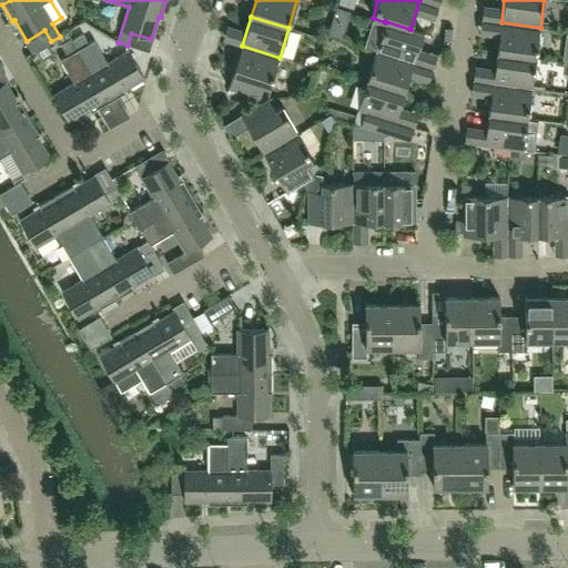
[(414,62),(423,32),(411,29),(409,29),(385,21),(385,22),(376,51),(414,62)]
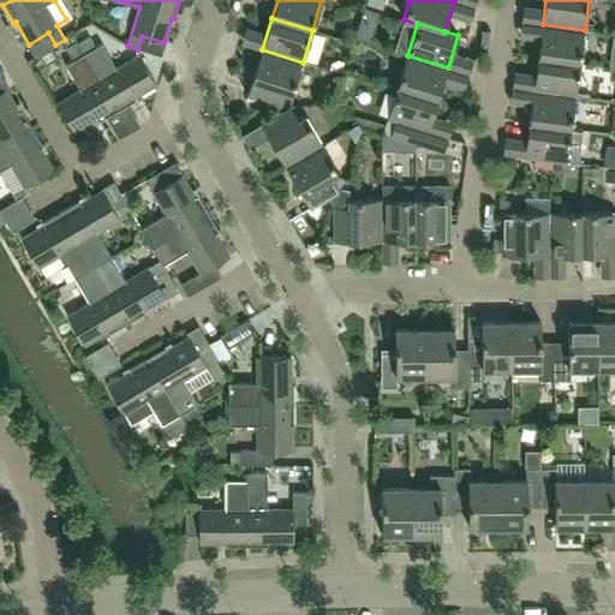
[(580,64),(585,30),(543,24),(538,58),(580,64)]
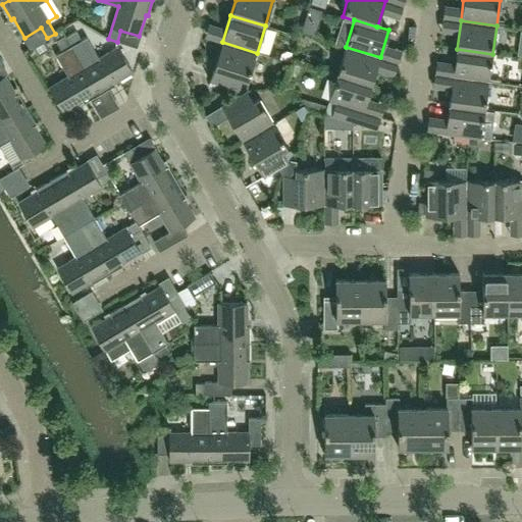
[(67,36),(65,37),(70,46),(82,40),(76,31),(67,36)]
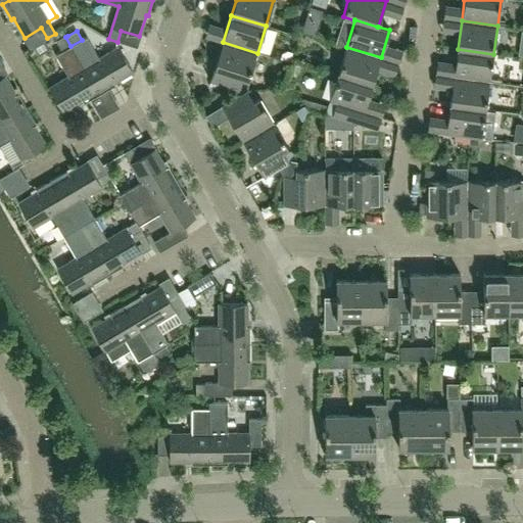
[(64,35),(55,40),(61,51),(70,46),(65,37),(64,35)]
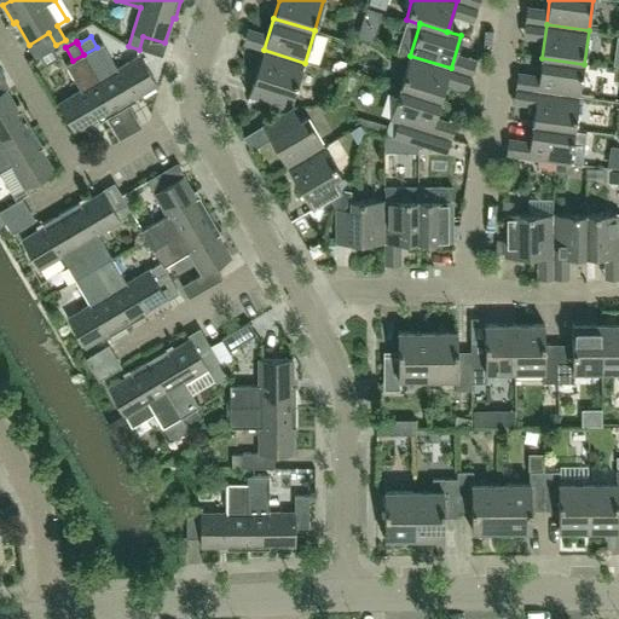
[(134,98),(156,85),(139,56),(117,69),(102,44),(97,47),(84,55),(117,111),(136,100),(134,98)]
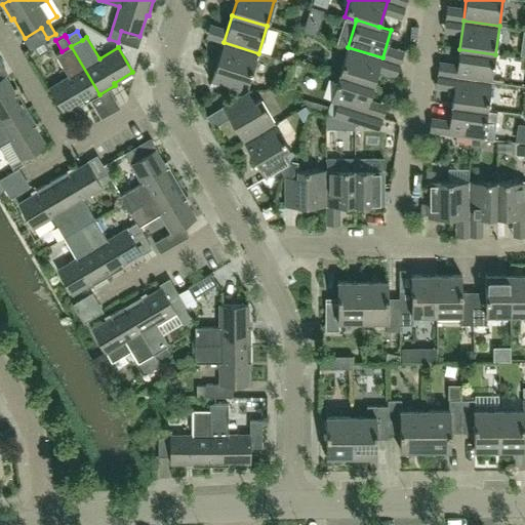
[(249,81),(258,53),(224,42),(211,81),(239,90),(242,78),(249,81)]
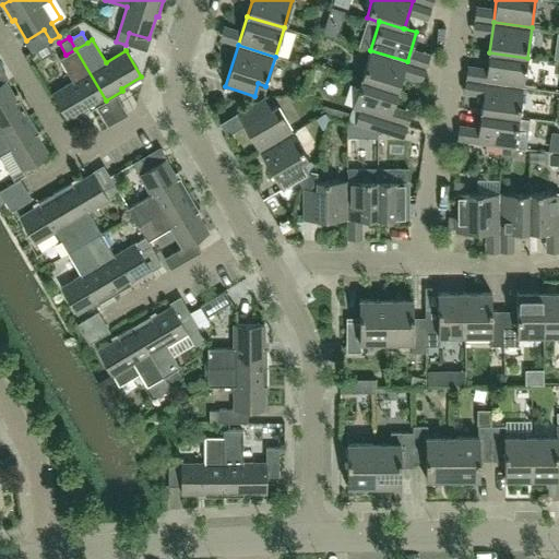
[(106,100),(75,49),(66,55),(59,59),(72,82),(52,93),(68,120),(88,108),(90,110),(106,100)]
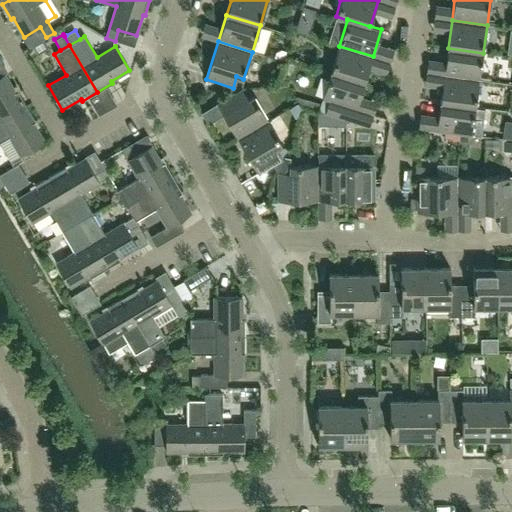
[(364,83),(373,56),(339,46),(331,72),(364,83)]
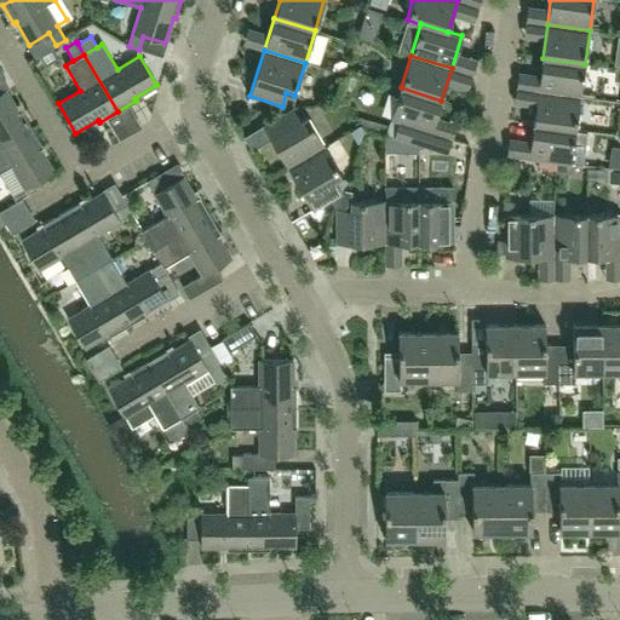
[(580,97),(585,64),(543,58),(538,91),(580,97)]
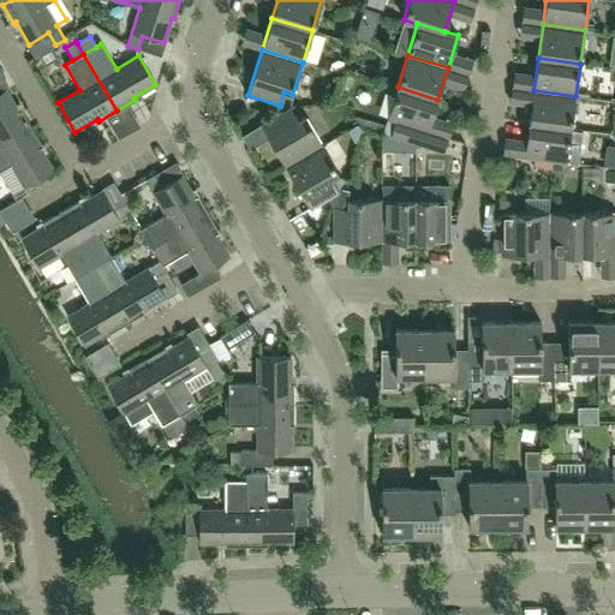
[(330,63),(329,69),(340,72),(344,61),(336,59),(330,63)]
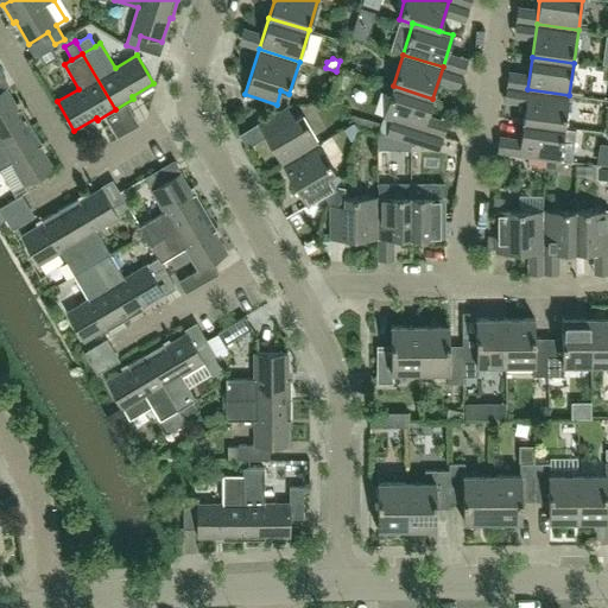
[(607,82),(600,82),(597,97),(607,99),(607,82)]
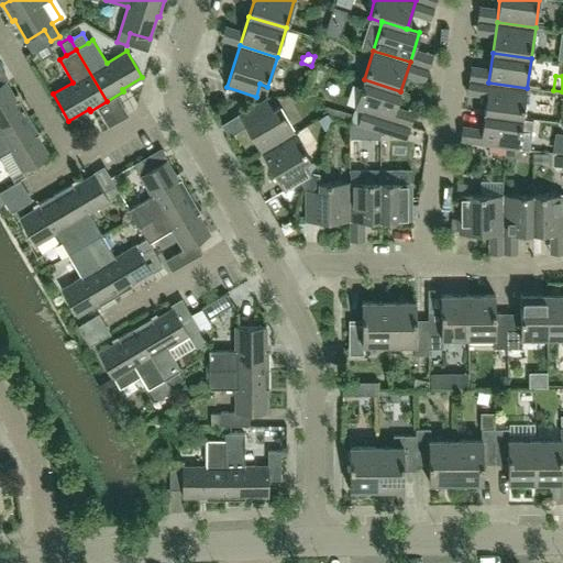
[(354,109),(362,111),(362,110),(392,120),(400,91),(364,79),(354,109)]
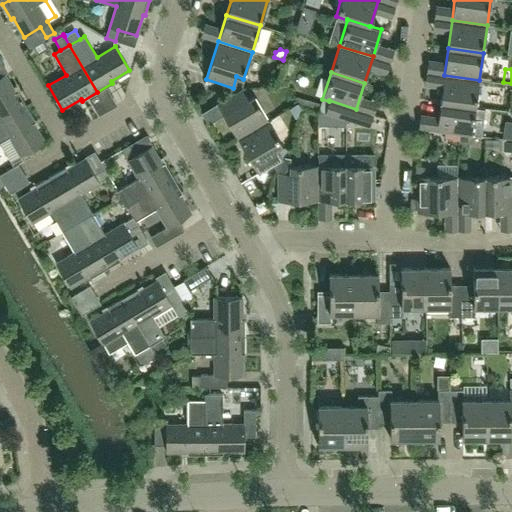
[(0,121),(26,106),(18,91),(15,93),(4,74),(0,76),(0,121)]
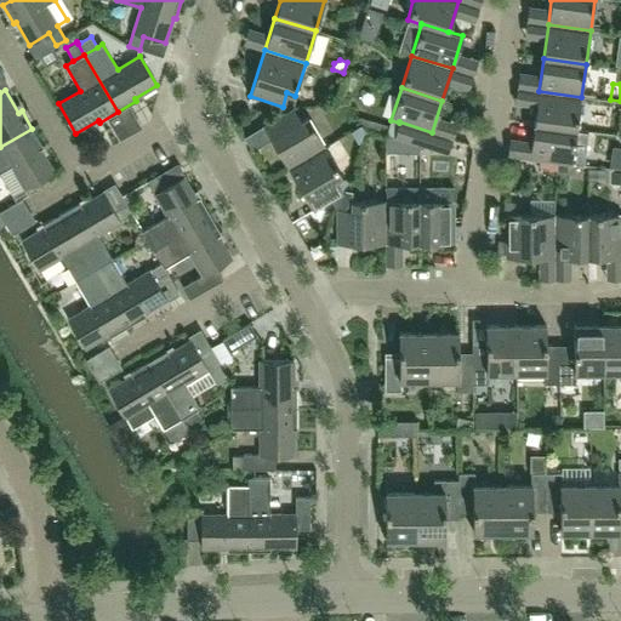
[(576,130),(581,97),(539,91),(534,124),(576,130)]
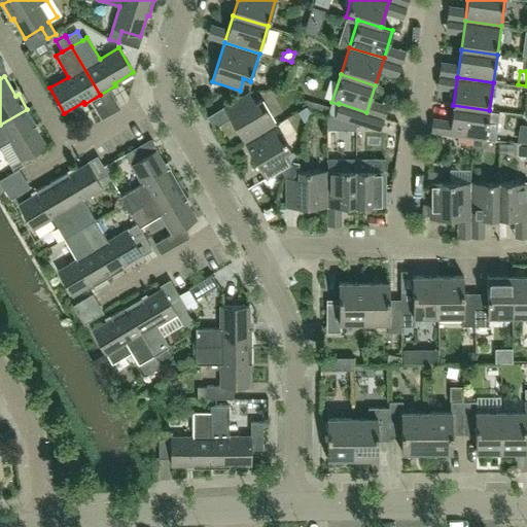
[(276,125),(261,99),(255,103),(248,93),(223,107),(245,143),(276,125)]
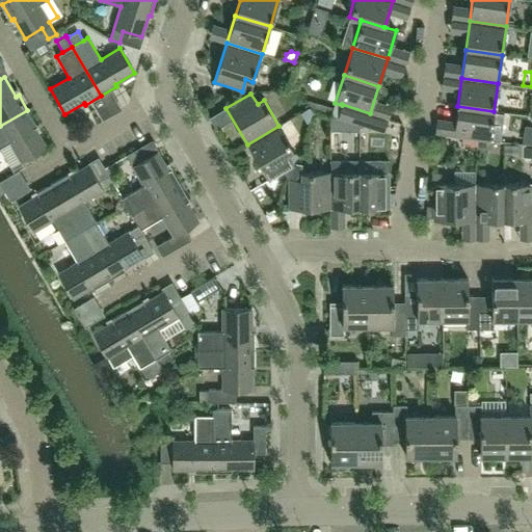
[(342,104),(342,105),(338,116),(366,126),(370,113),(342,104)]
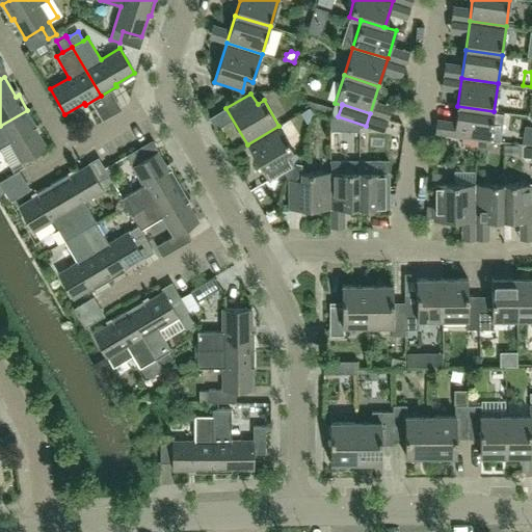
[(489,140),(494,111),(457,106),(453,135),(489,140)]
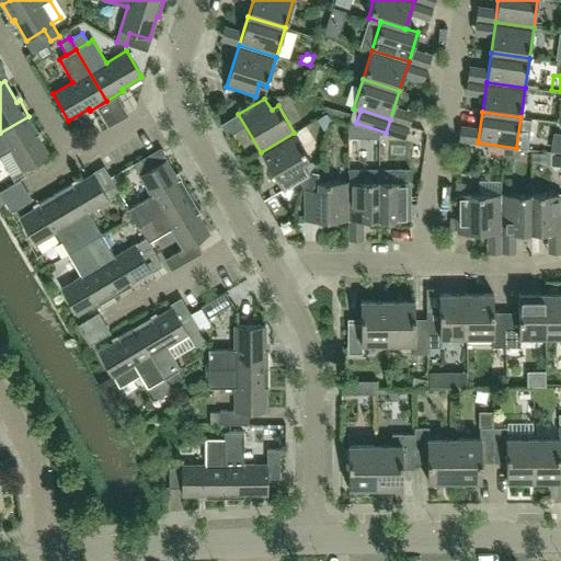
[(48,155),(36,135),(38,133),(29,116),(0,133),(0,156),(10,150),(22,171),(48,155)]
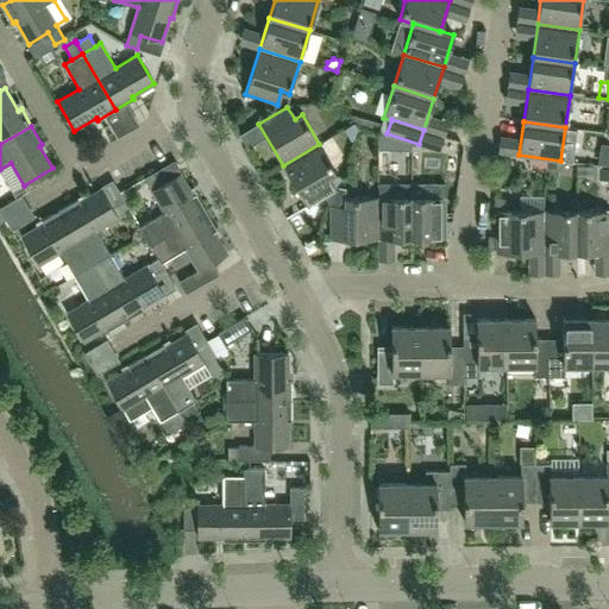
[(336,189),(328,177),(336,173),(319,144),(283,165),(307,206),(336,189)]
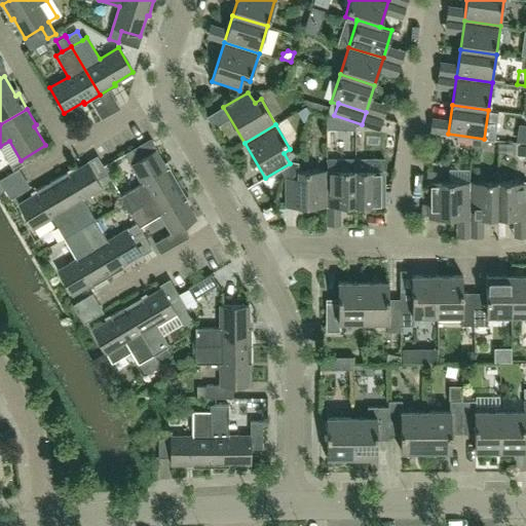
[(498,143),(498,153),(513,153),(513,143),(498,143)]
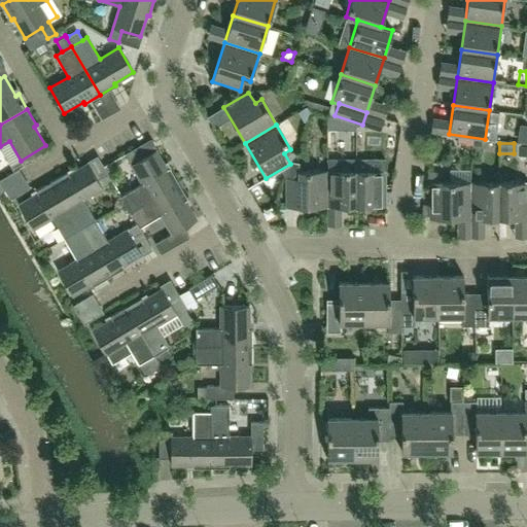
[(526,145),(518,146),(518,156),(526,155),(526,145)]
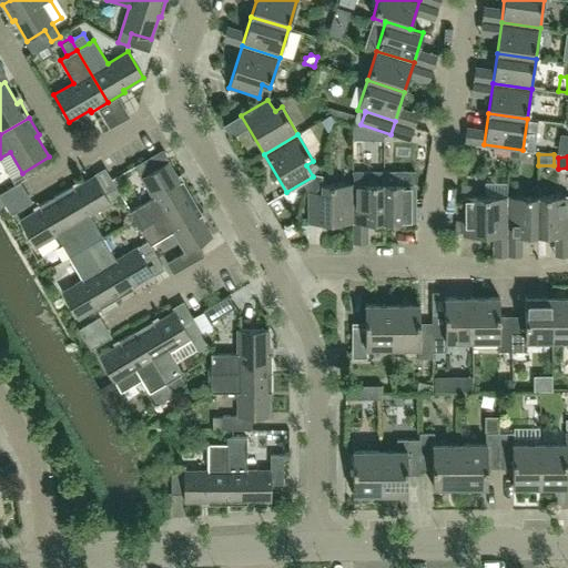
[(192,198),(182,181),(180,182),(168,161),(150,172),(143,161),(134,166),(153,198),(130,211),(140,229),(192,198)]
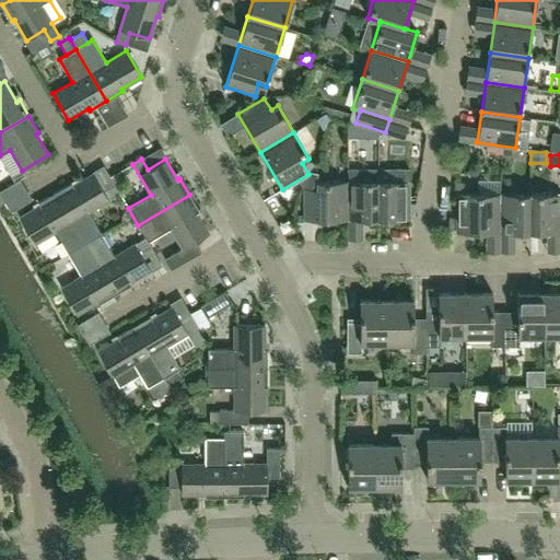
[(378,219),(377,170),(377,167),(348,167),(348,181),(348,220),(378,219)]
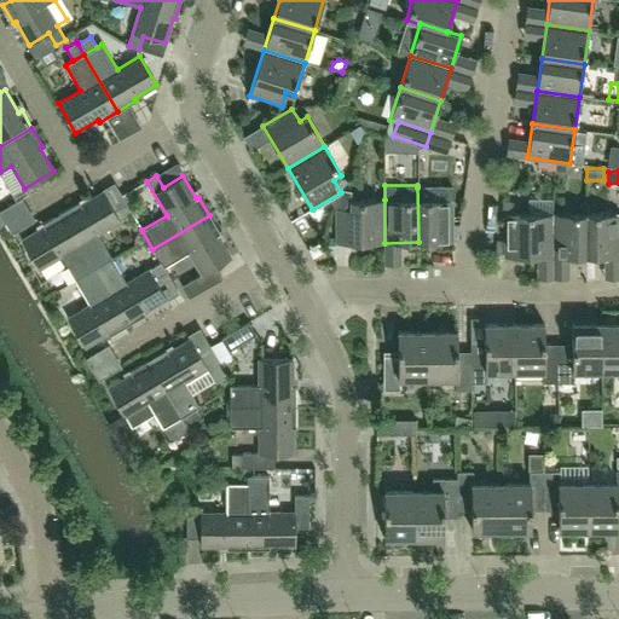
[(452,242),(452,200),(428,200),(428,187),(417,187),(418,242),(452,242)]
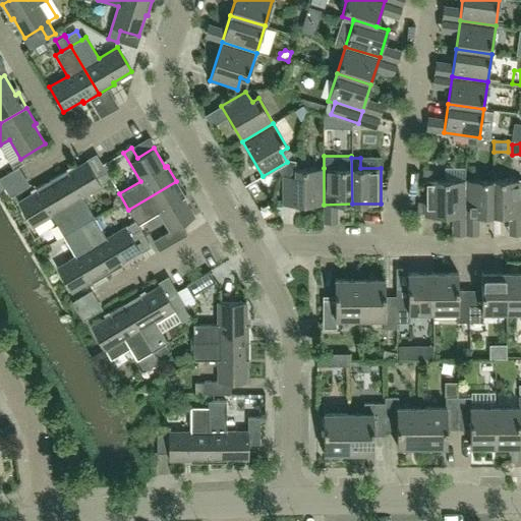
[(324,205),(324,168),(295,168),(295,160),(289,160),(283,175),(283,205),(324,205)]
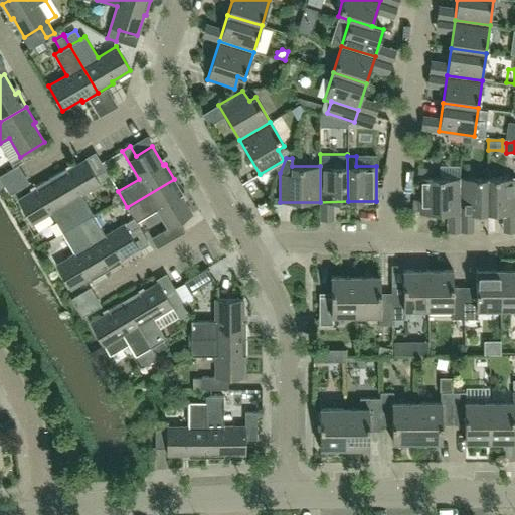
[(81,195),(110,178),(105,169),(95,175),(86,159),(66,170),(65,168),(50,177),(77,224),(94,215),(81,195)]
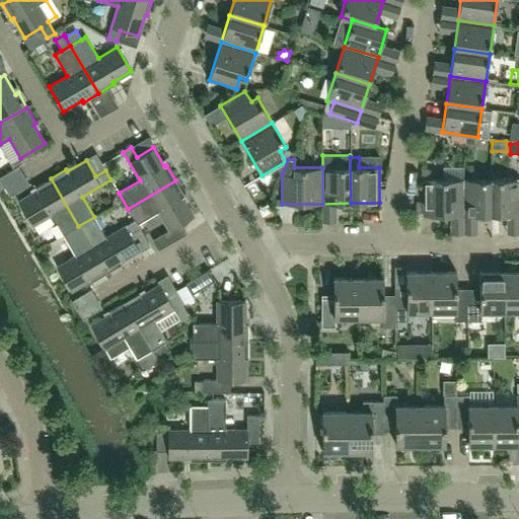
[(78,226),(51,178),(35,188),(36,190),(18,201),(32,225),(51,214),(63,234),(78,226)]
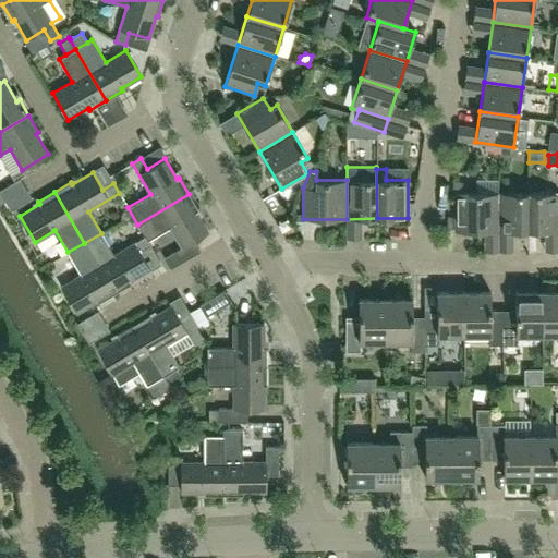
[(557,231),(557,192),(529,193),(529,231),(557,231)]
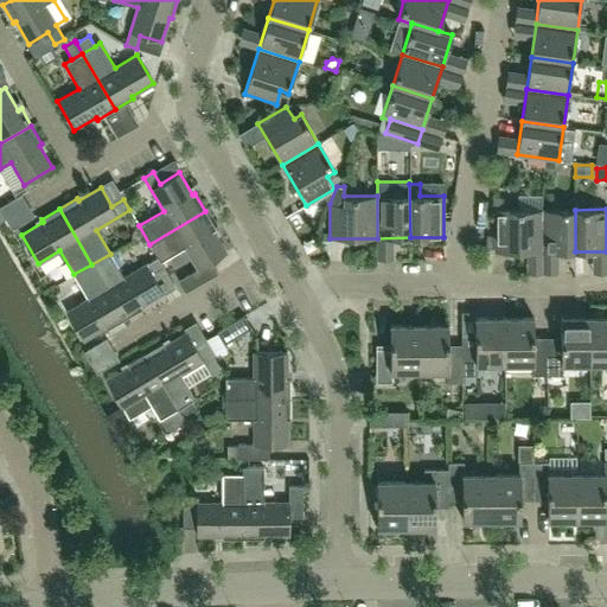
[(542,251),(542,210),(494,210),(494,251),(542,251)]
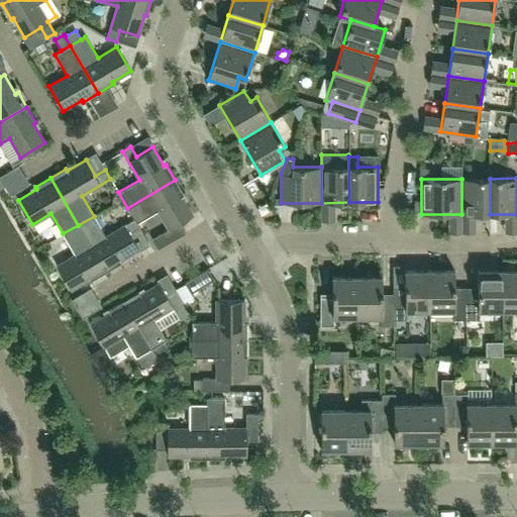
[(490,214),(490,179),(461,179),(461,214),(490,214)]
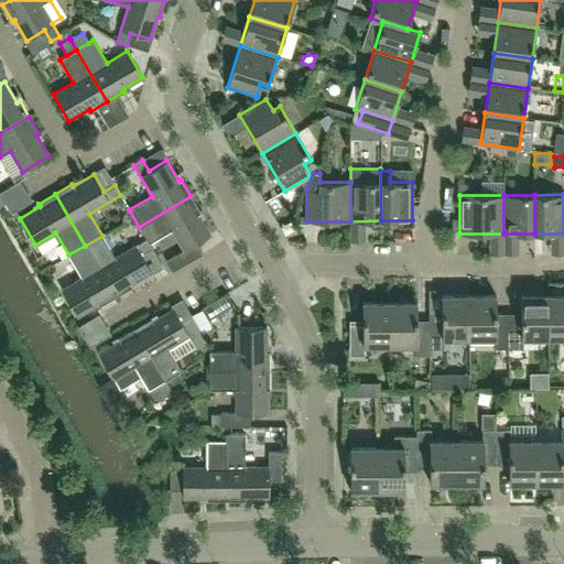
[(172,272),(202,255),(195,243),(210,235),(198,214),(201,213),(191,196),(139,227),(147,239),(149,243),(171,230),(183,250),(165,260),(172,272)]
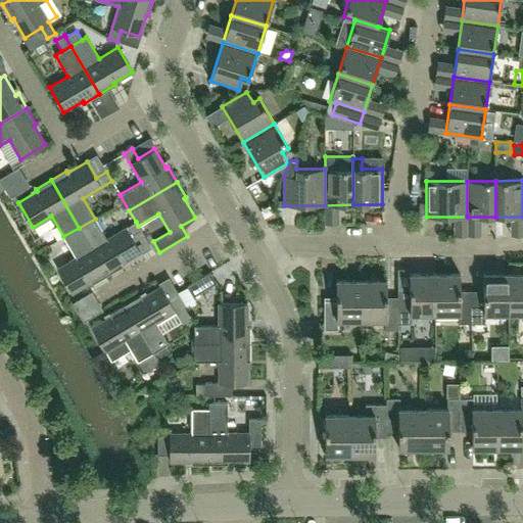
[(121,264),(140,252),(131,236),(141,230),(138,226),(136,222),(106,239),(95,219),(79,228),(107,275),(123,266),(121,264)]
